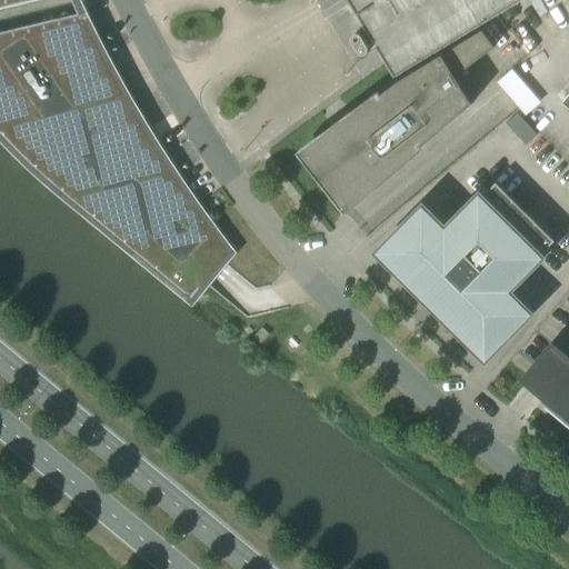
[(0,0),(0,9),(38,0),(0,0)]
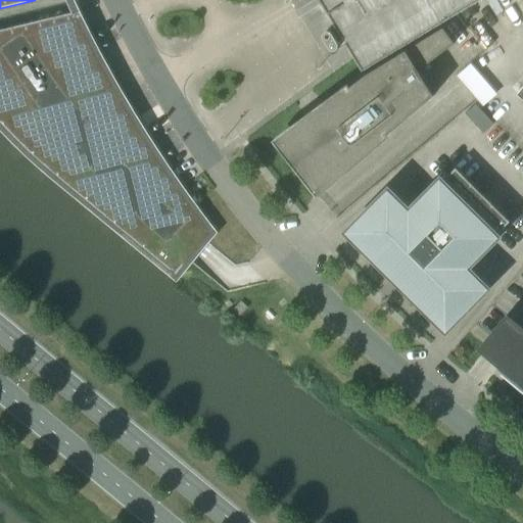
[(316,0),(327,17),(359,70),(458,12),(478,0),(316,0)]
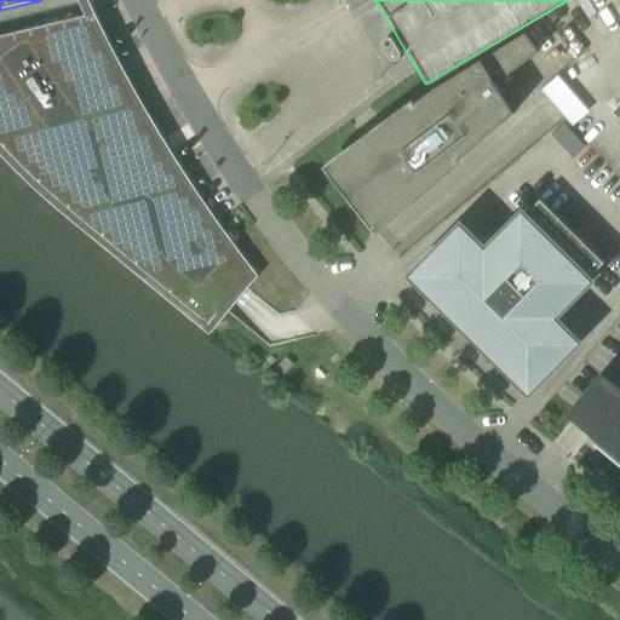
[(89,13),(0,35),(0,144),(40,187),(208,326),(251,275),(239,259),(227,242),(206,214),(191,193),(172,162),(159,143),(147,122),(136,103),(120,73),(104,44),(89,13)]
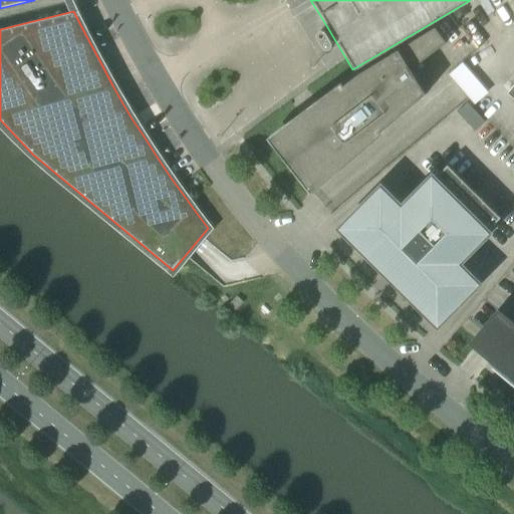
[(272,140),(289,162),(312,190),(338,168),(426,94),(412,71),(447,42),(435,28),(362,72),(317,105),(316,104),(315,104),(314,103),(313,103),(311,103),(310,104),(309,106),(308,106),(308,108),(308,109),(308,111),(309,112),(272,140)]
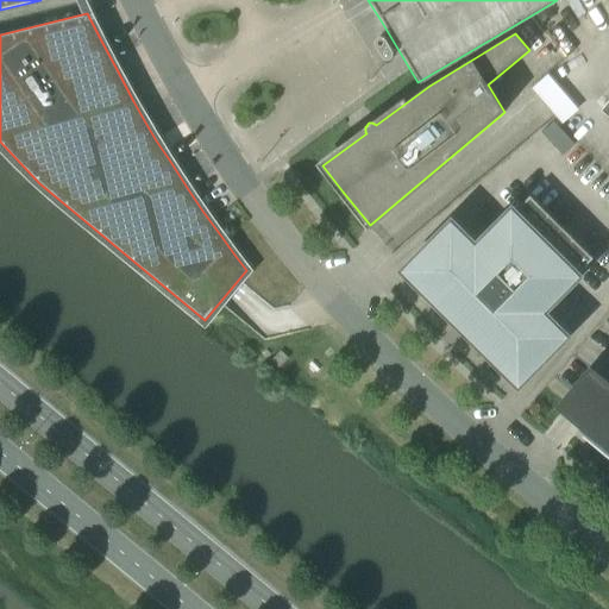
[(565,120),(579,107),(550,73),(534,86),(565,120)]
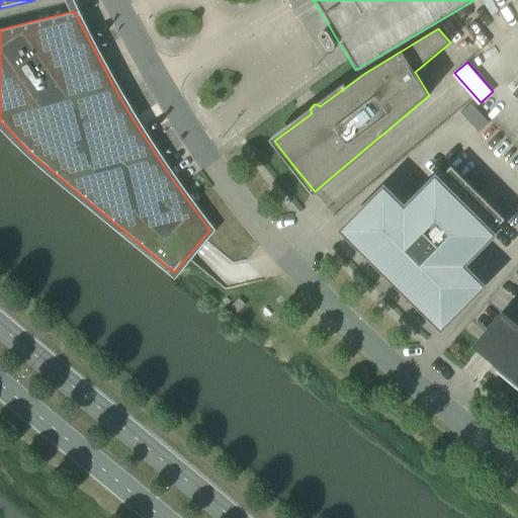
[(517,81),(509,92),(517,99),(517,81)]
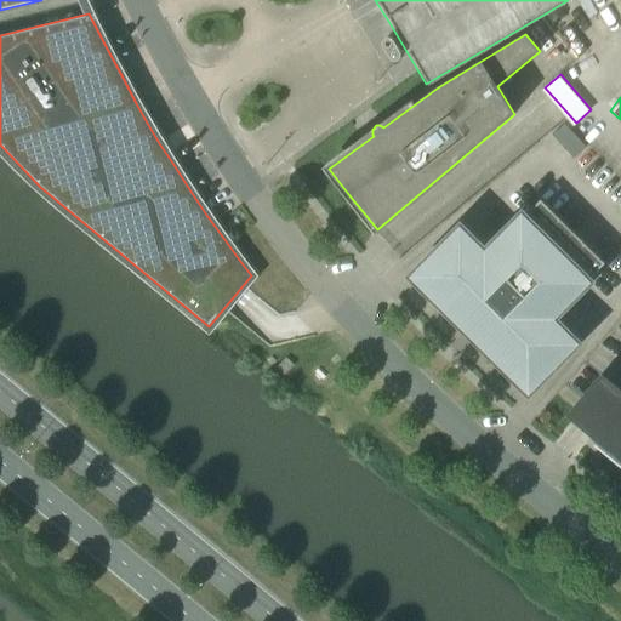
[(565,124),(553,135),(574,158),(586,147),(565,124)]
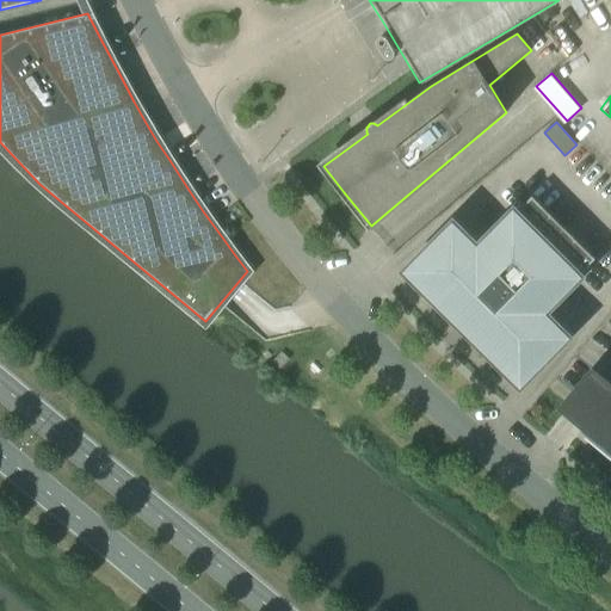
[(449,215),(395,270),(517,390),(569,337),(544,312),(582,275),(510,203),(473,241),(449,215)]
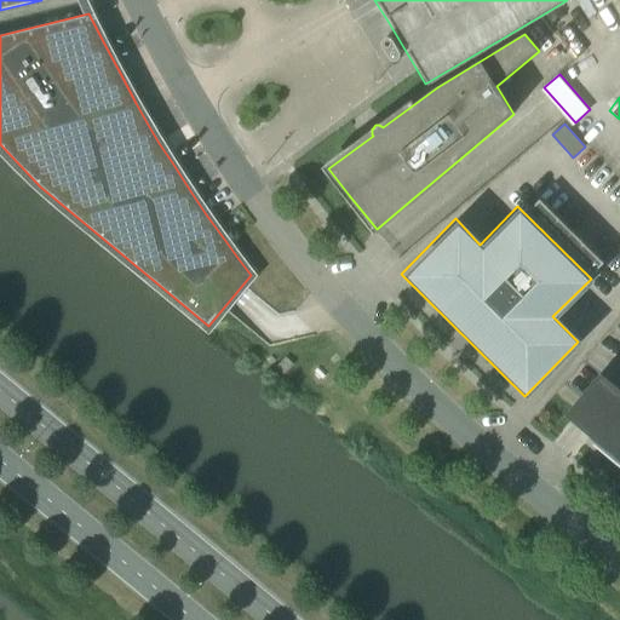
[(619,389),(596,369),(561,413),(619,464),(619,389)]
